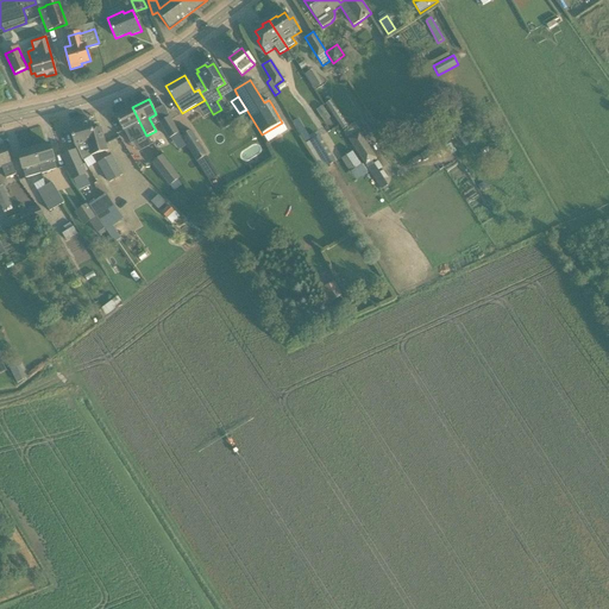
[(331,102),(325,107),(341,132),(347,127),(331,102)]
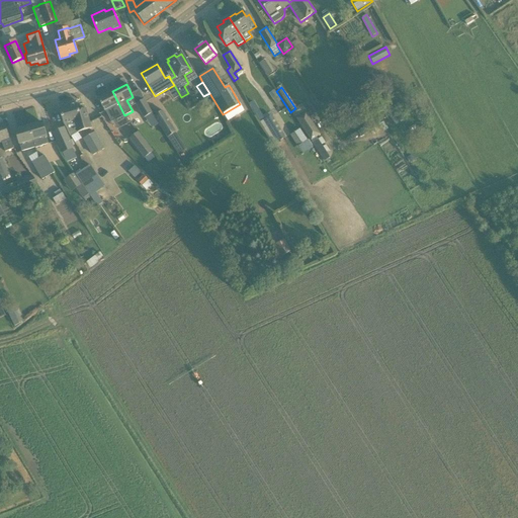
[(119,105),(118,104),(112,91),(98,99),(104,111),(105,111),(111,122),(124,115),(119,105)]
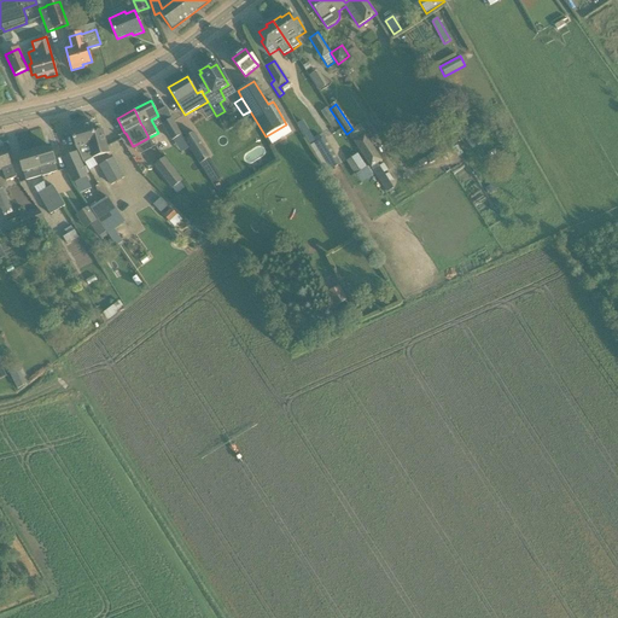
[(162,124),(173,141),(181,135),(172,120),(162,124)]
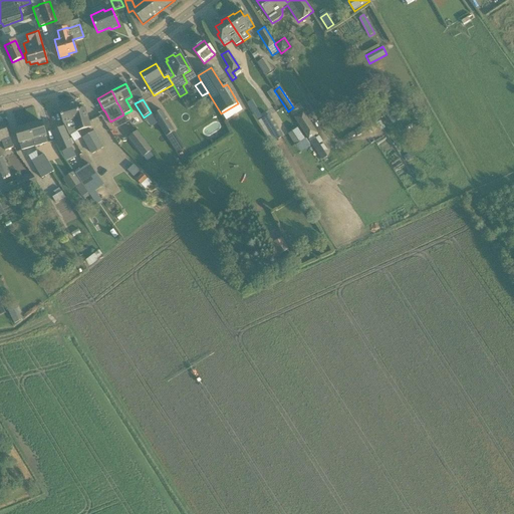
[(59,108),(61,118),(63,124),(74,121),(77,133),(90,129),(84,108),(78,110),(76,103),(59,108)]
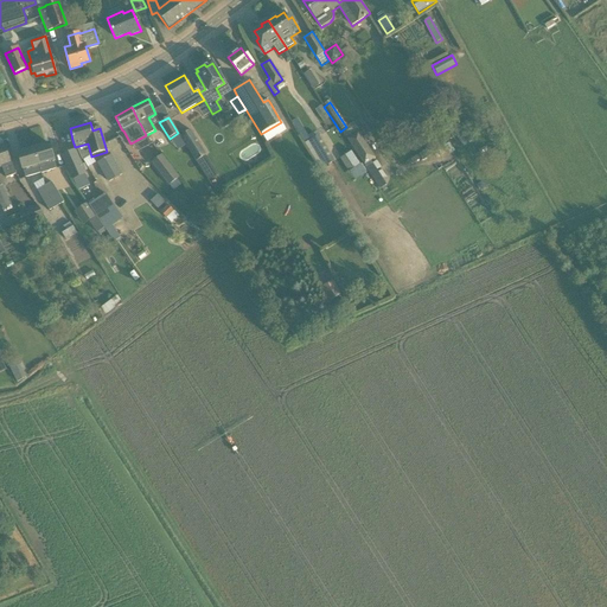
[(196,161),(206,155),(191,131),(180,136),(196,161)]
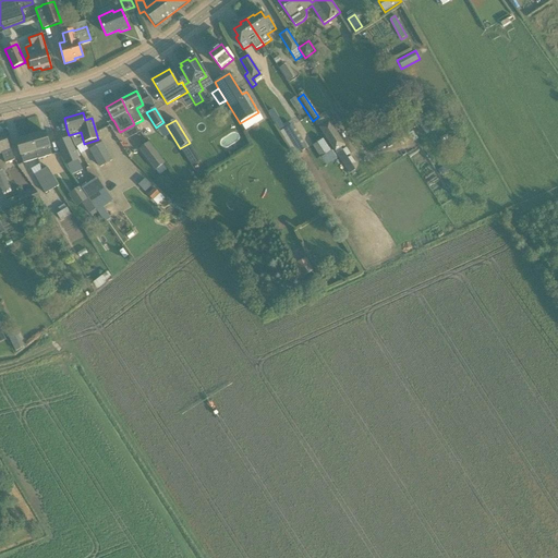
[(319,129),(335,153),(346,146),(329,122),(319,129)]
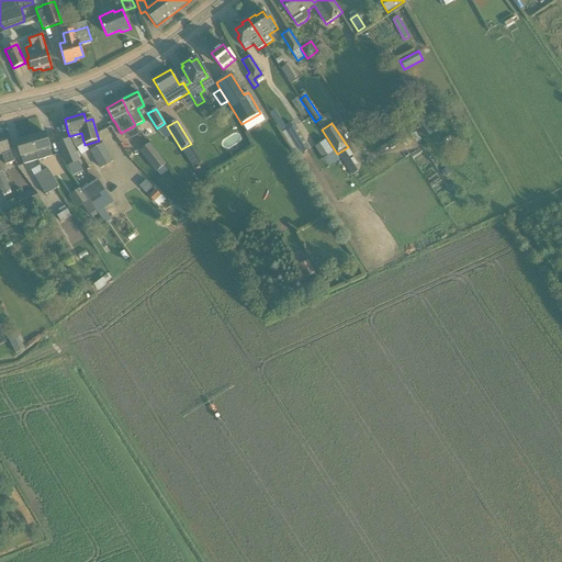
[(285,132),(300,156),(310,150),(295,125),(285,132)]
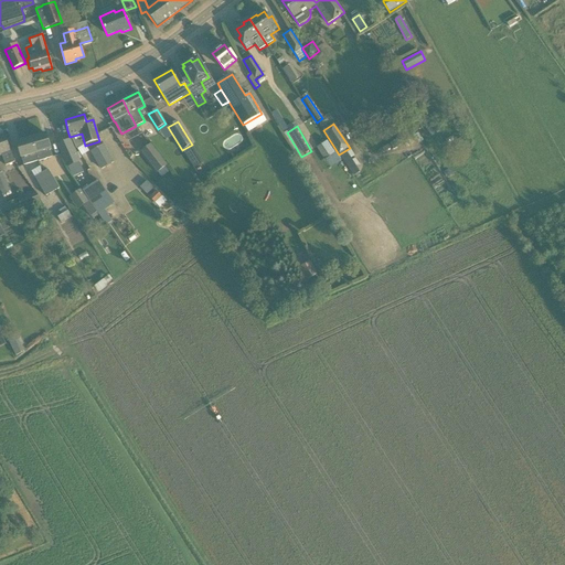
[(14,162),(8,146),(4,135),(0,136),(0,156),(2,156),(6,166),(14,162)]
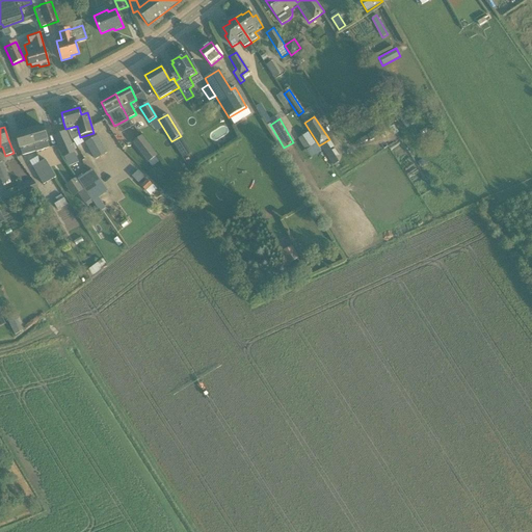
[(44,127),(30,131),(36,152),(50,148),(48,141),(44,127)]
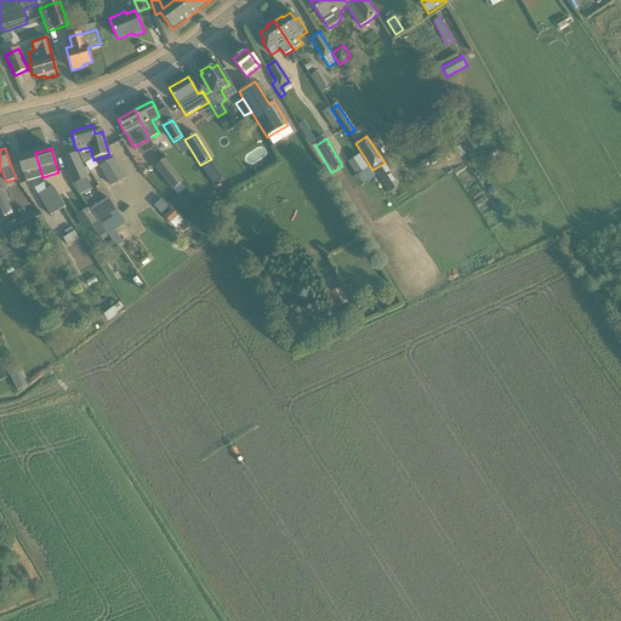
[(43,177),(35,153),(18,158),(23,175),(24,175),(27,182),(43,177)]
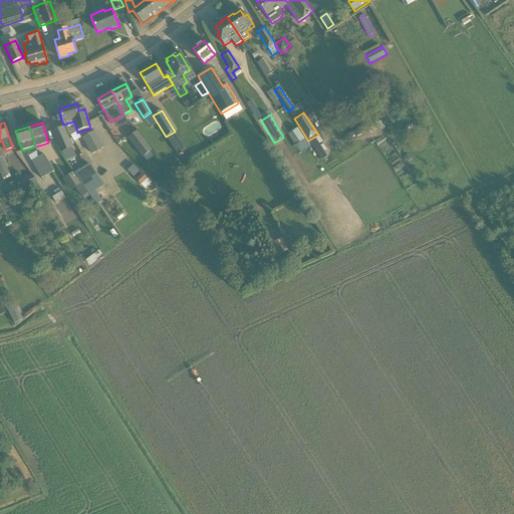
[(72,148),(73,148),(64,126),(51,133),(61,153),(62,153),(66,162),(76,158),(72,148)]
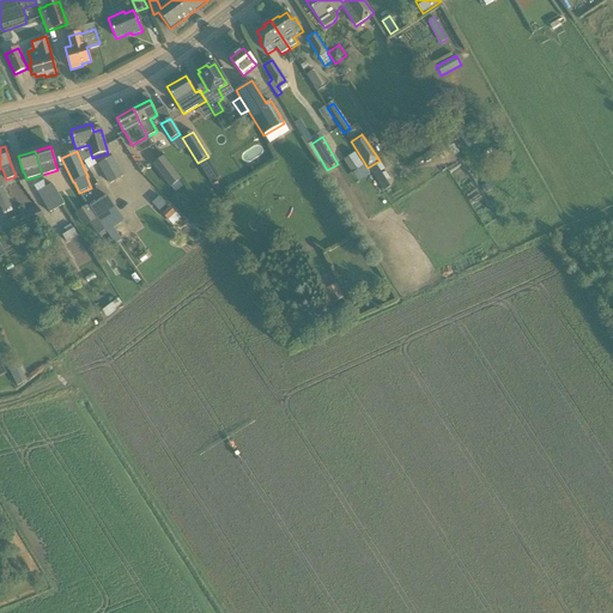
[(354,152),(343,161),(358,182),(370,174),(354,152)]
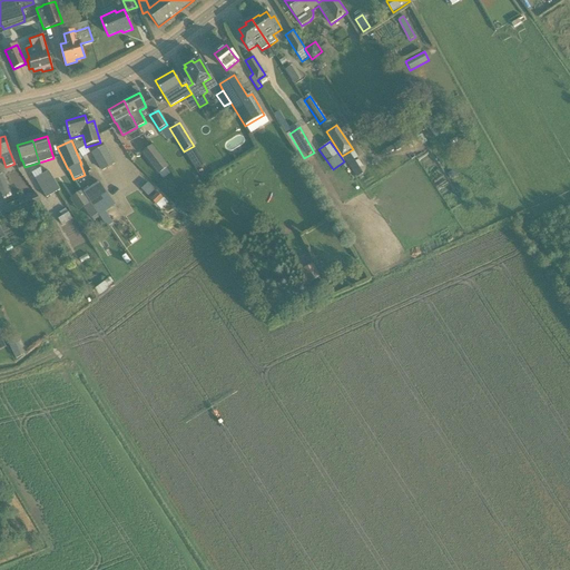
[(91,154),(101,172),(115,164),(105,146),(91,154)]
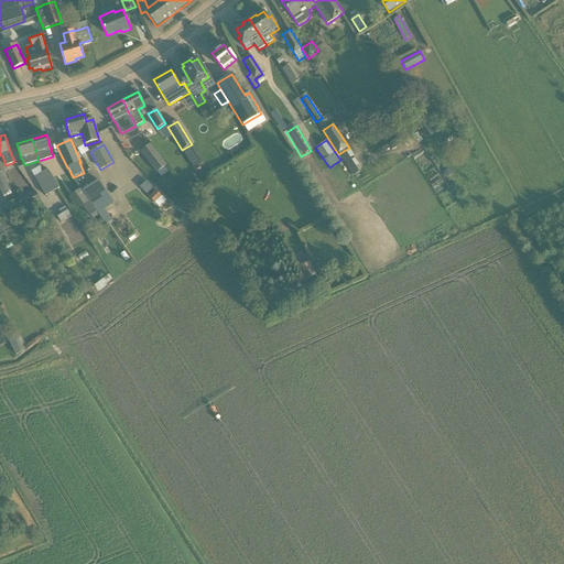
[(151,144),(142,151),(159,172),(167,165),(151,144)]
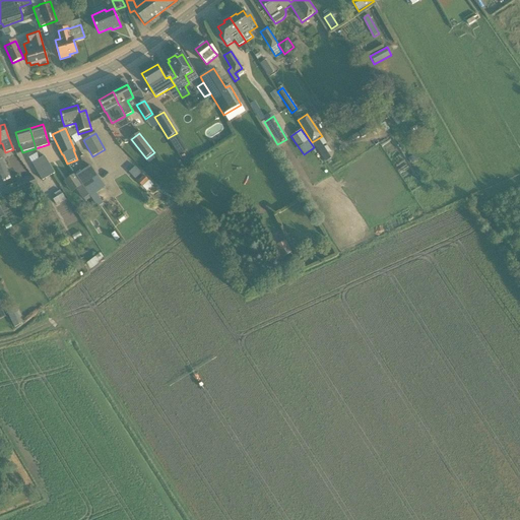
[(31,164),(37,172),(49,165),(44,156),(31,164)]
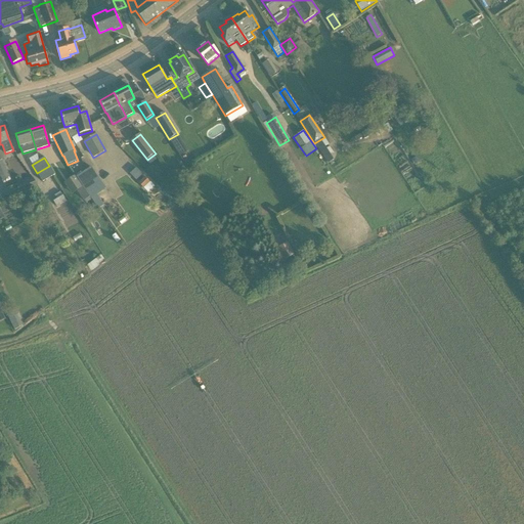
[(0,161),(0,176),(0,178),(1,177),(3,181),(10,178),(2,160),(0,161)]
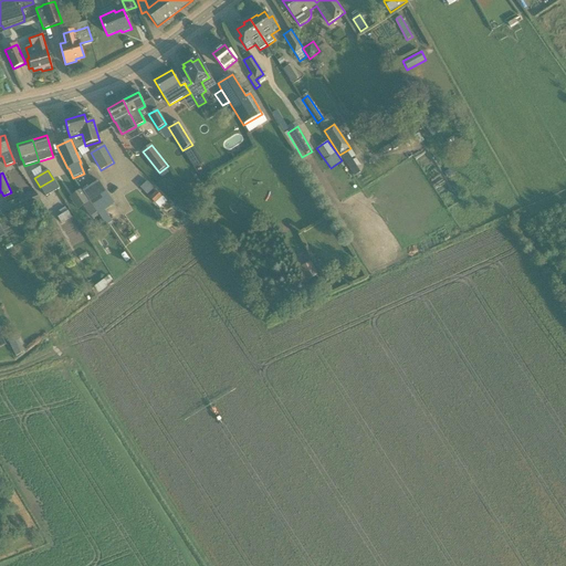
[(53,179),(40,187),(46,197),(59,189),(53,179)]
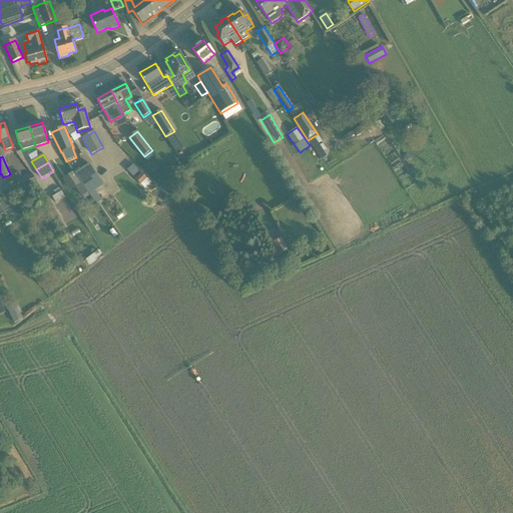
[(135,179),(145,189),(151,183),(141,173),(135,179)]
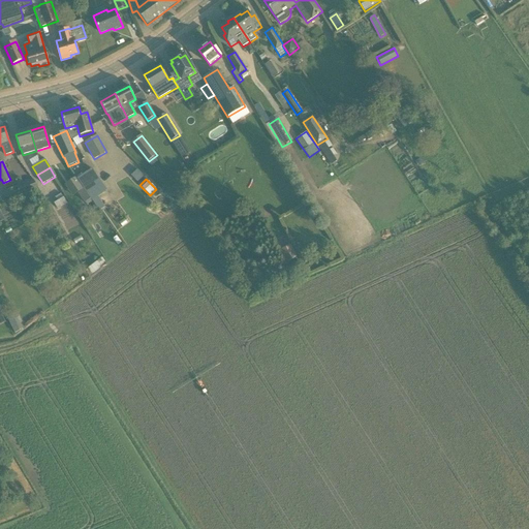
[(17,186),(19,193),(37,187),(33,180),(17,186)]
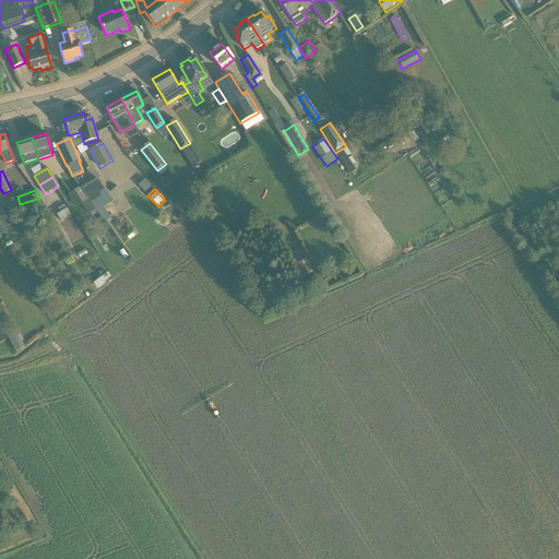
[(82,206),(90,217),(96,213),(88,202),(82,206)]
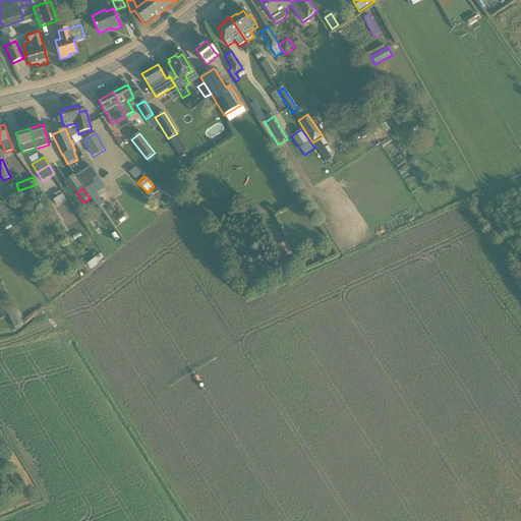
[(84,226),(68,199),(55,208),(59,214),(63,212),(68,220),(63,223),(70,234),(84,226)]
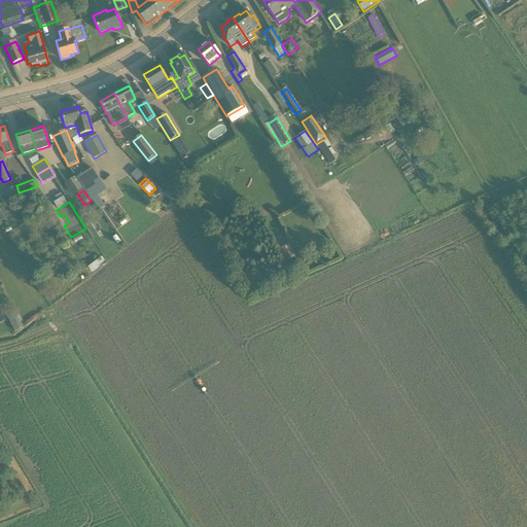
[(288,245),(279,250),(285,261),(295,256),(288,245)]
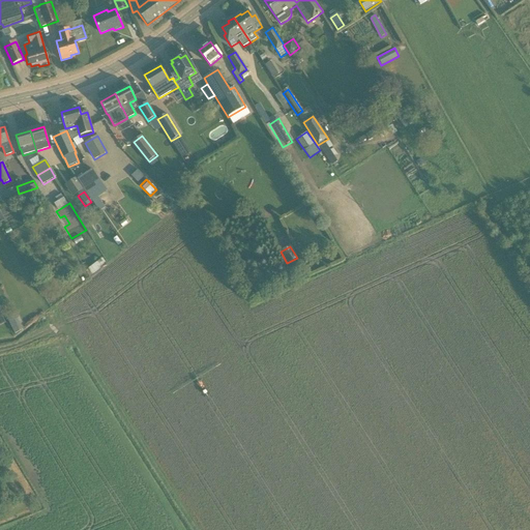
[(6,318),(15,334),(23,330),(15,314),(6,318)]
